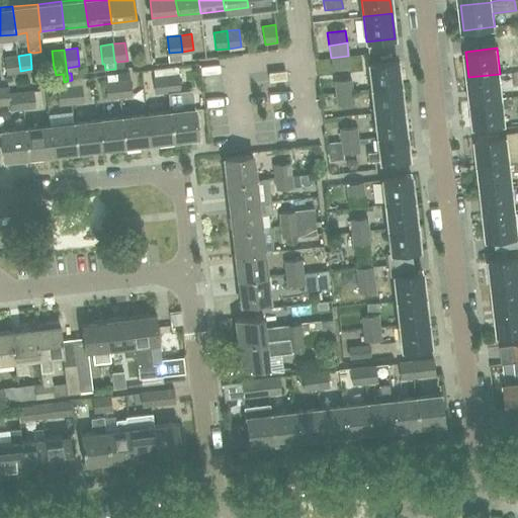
[(8,72),(20,71),(18,56),(6,57),(8,72)]
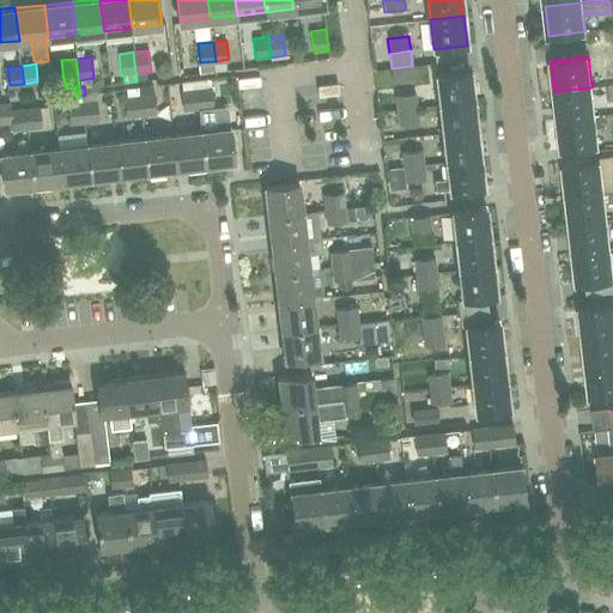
[(441,104),(473,101),(469,72),(437,77),(441,104)]
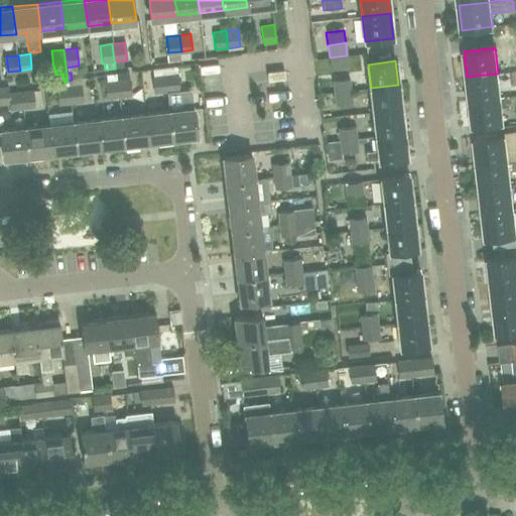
[(164,75),(166,93),(178,91),(176,73),(164,75)]
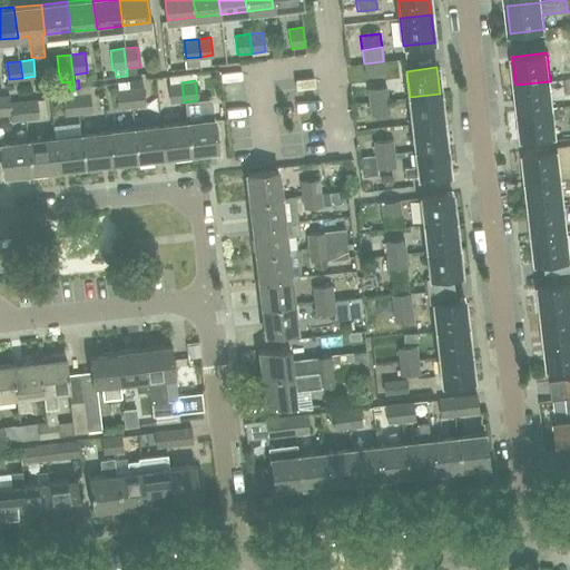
[(519,111),(553,107),(550,81),(516,85),(519,111)]
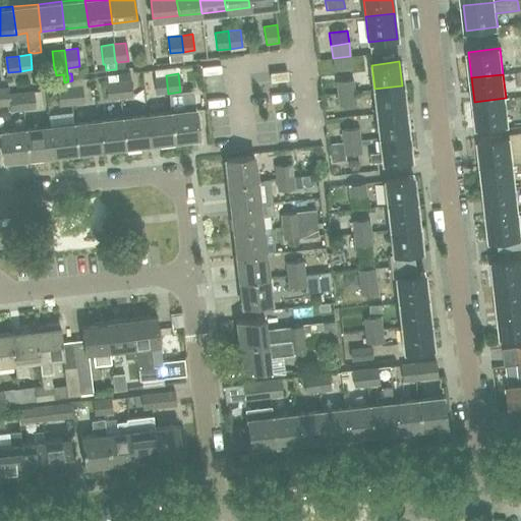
[(156,95),(168,94),(166,75),(154,76),(156,95)]
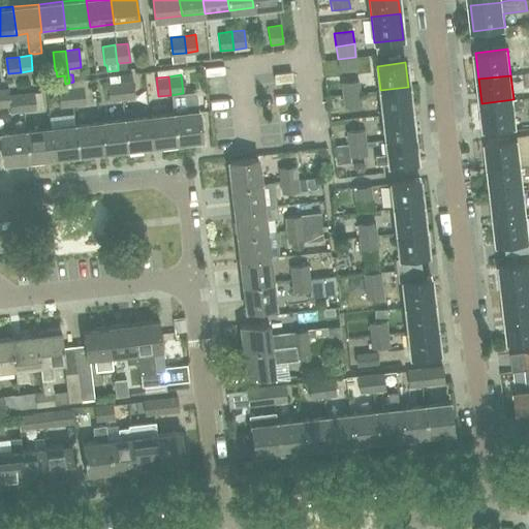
[(119,82),(121,100),(134,99),(132,81),(119,82)]
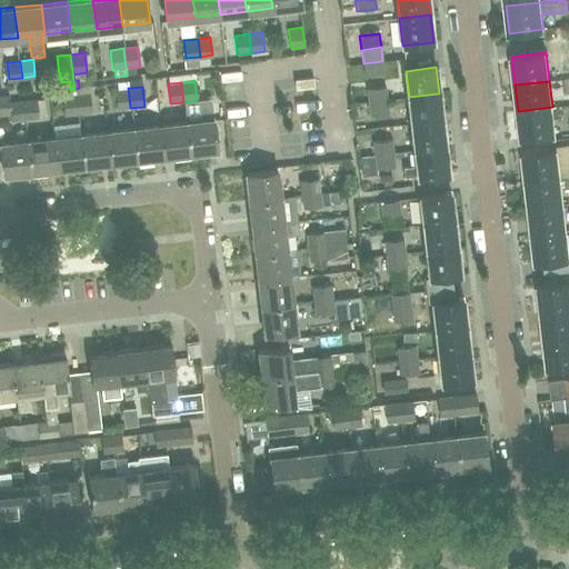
[(367,89),(368,102),(387,100),(386,87),(367,89)]
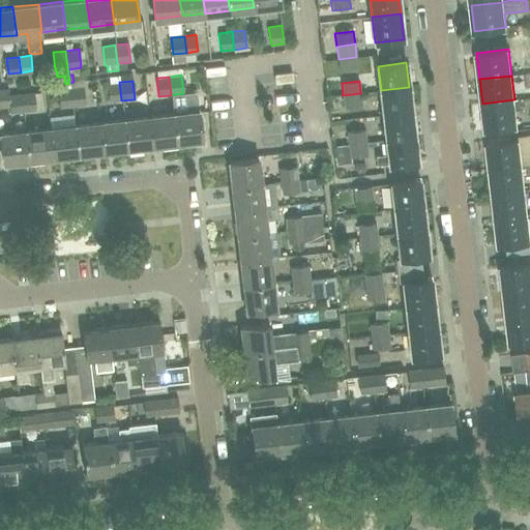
[(109,102),(121,100),(119,82),(107,84),(109,102)]
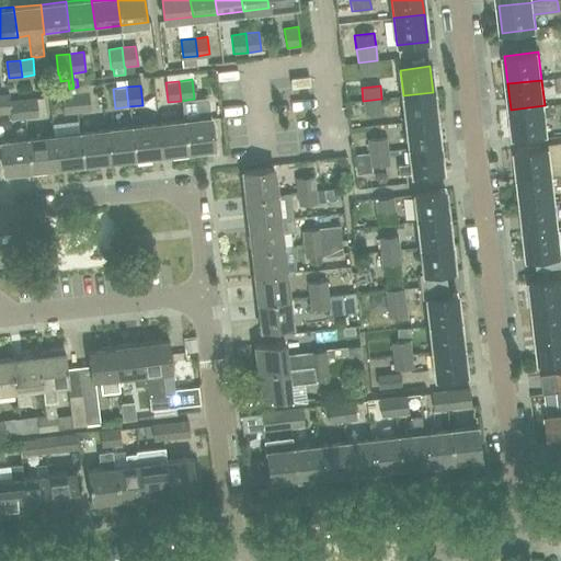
[(75,93),(77,113),(90,111),(88,92),(75,93)]
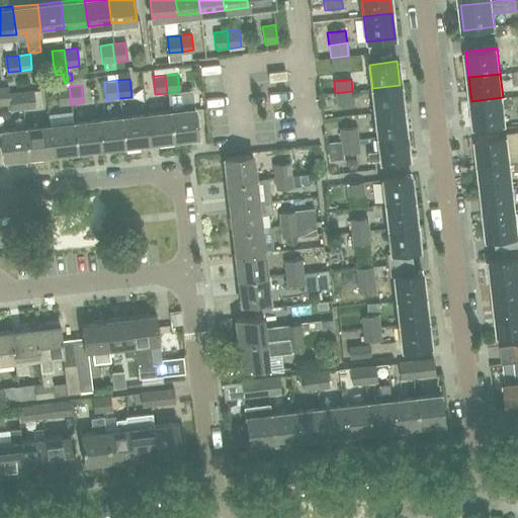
[(375,112),(403,109),(400,85),(372,88),(375,112)]
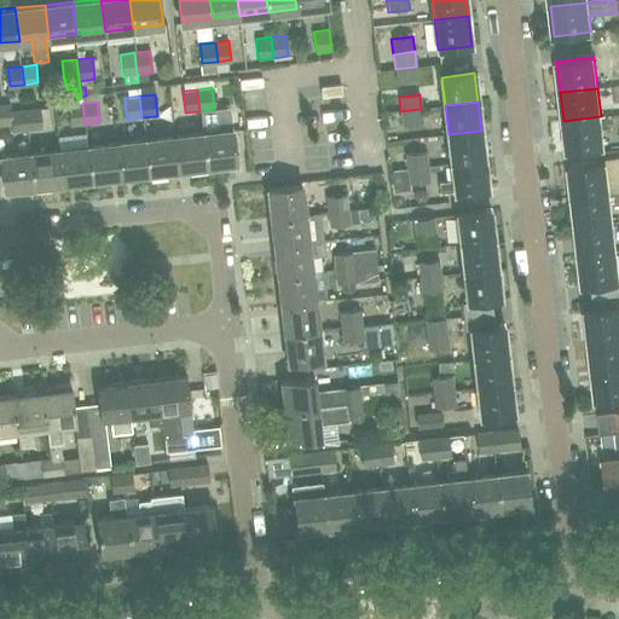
[(0,126),(11,125),(10,103),(0,104),(0,126)]
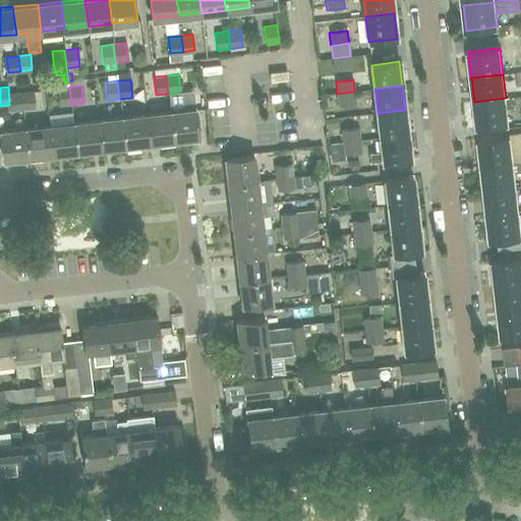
[(59,106),(71,105),(69,87),(56,88),(59,106)]
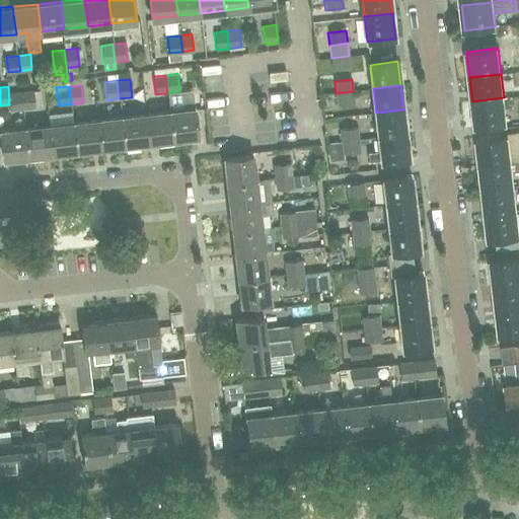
[(22,92),(24,107),(35,106),(34,90),(22,92)]
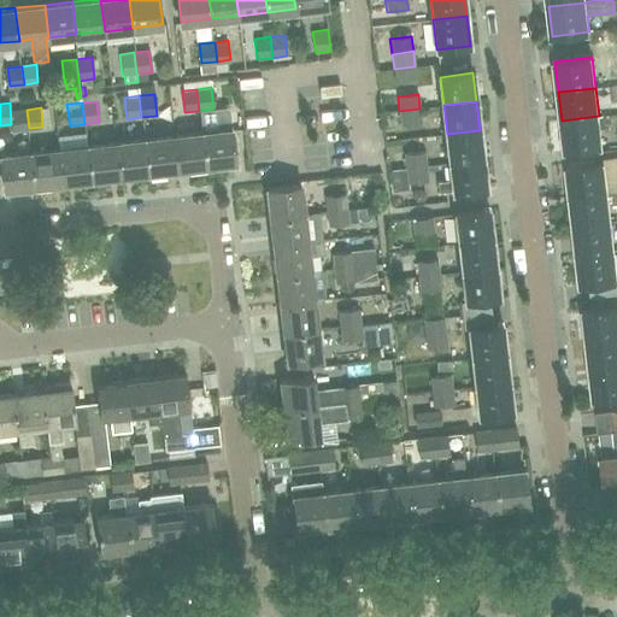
[(419,109),(399,111),(400,127),(422,124),(419,109)]
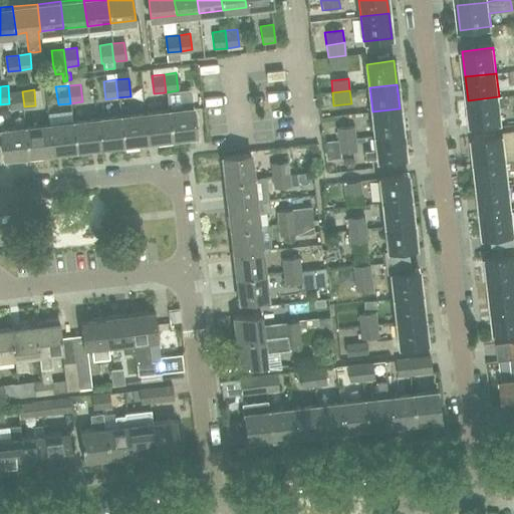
[(11,108),(24,106),(22,91),(9,92),(11,108)]
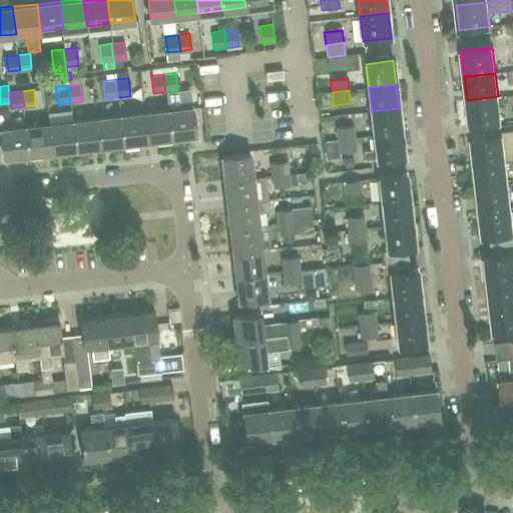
[(498,96),(467,100),(470,124),(501,121),(498,96)]
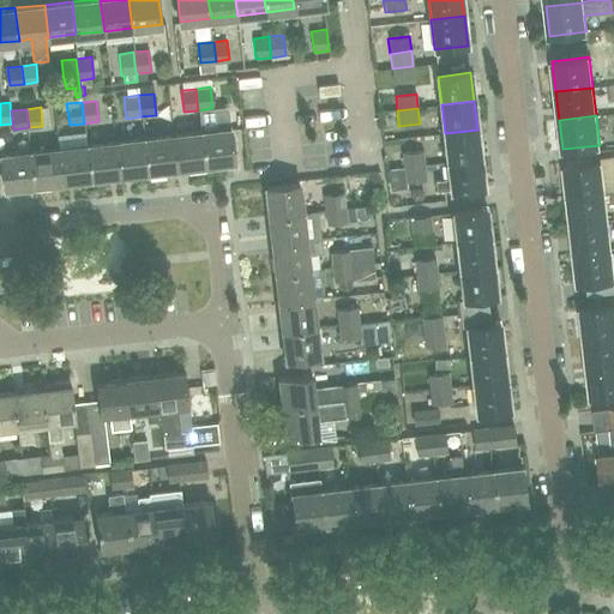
[(202,132),(205,164),(234,161),(230,128),(202,132)]
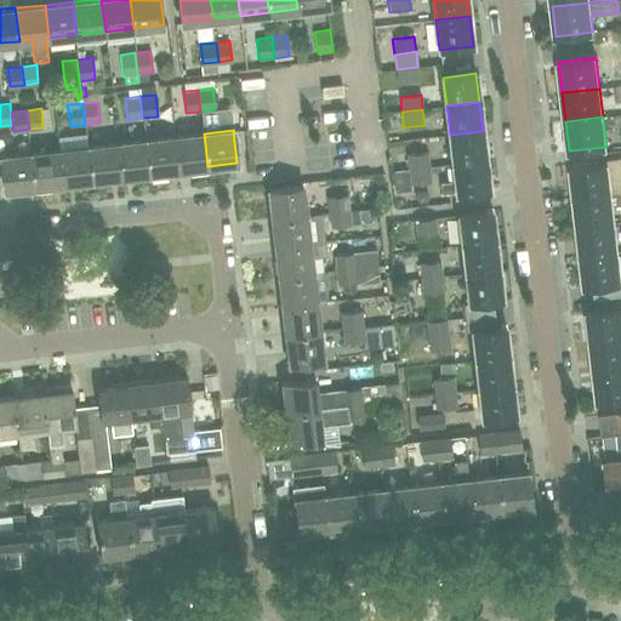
[(453,164),(486,160),(483,131),(450,135),(453,164)]
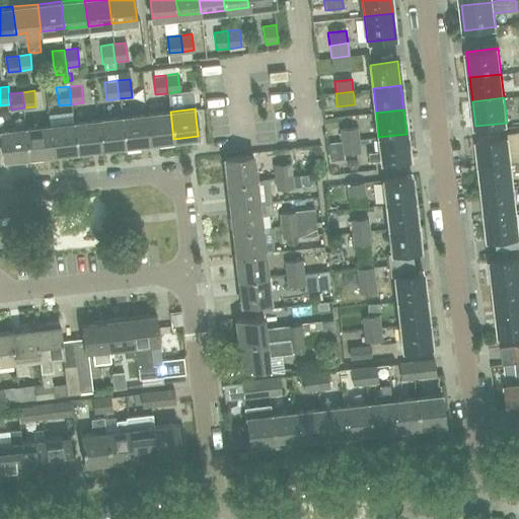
[(149,142),(173,139),(170,112),(146,114),(149,142)]
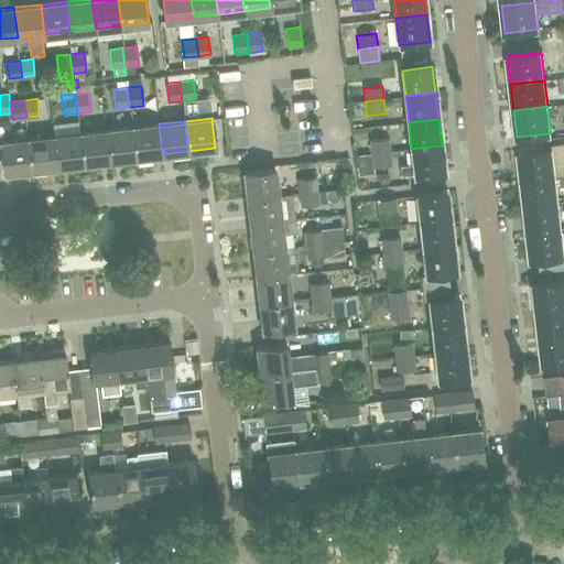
[(137,156),(162,154),(159,123),(133,127),(137,156)]
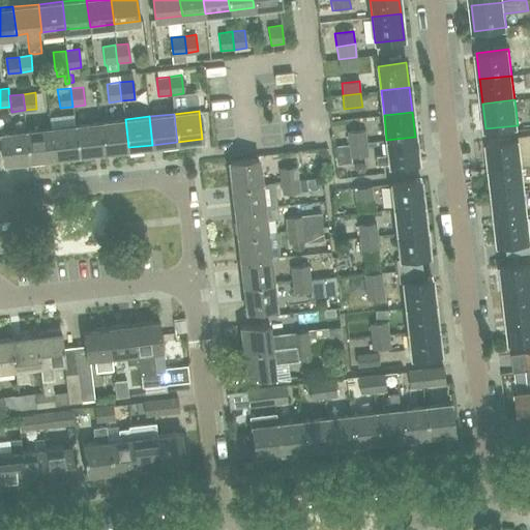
[(104,150),(128,147),(125,119),(100,122),(104,150)]
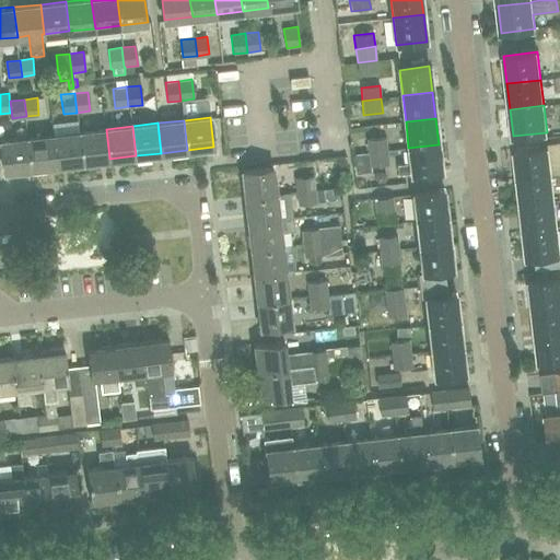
[(84,162),(109,159),(106,129),(80,131),(84,162)]
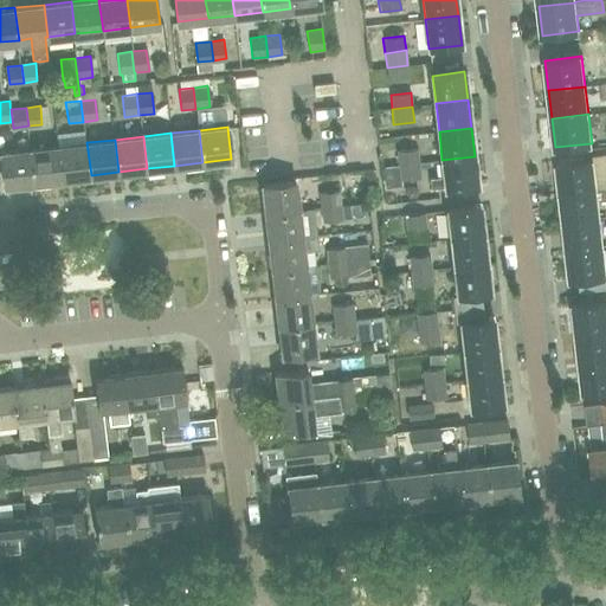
[(63,178),(91,175),(86,142),(58,146),(63,178)]
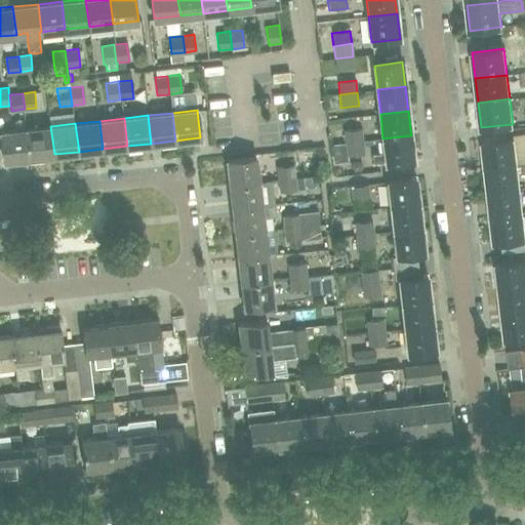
[(30,157),(54,154),(50,126),(27,128),(30,157)]
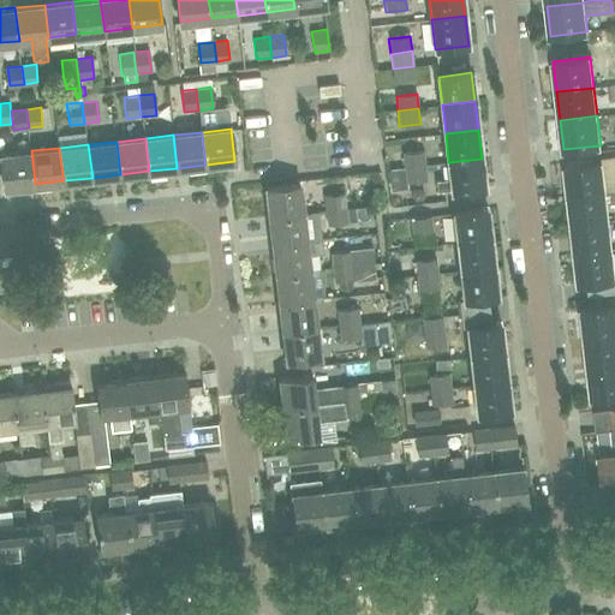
[(6,187),(35,184),(31,150),(3,154),(6,187)]
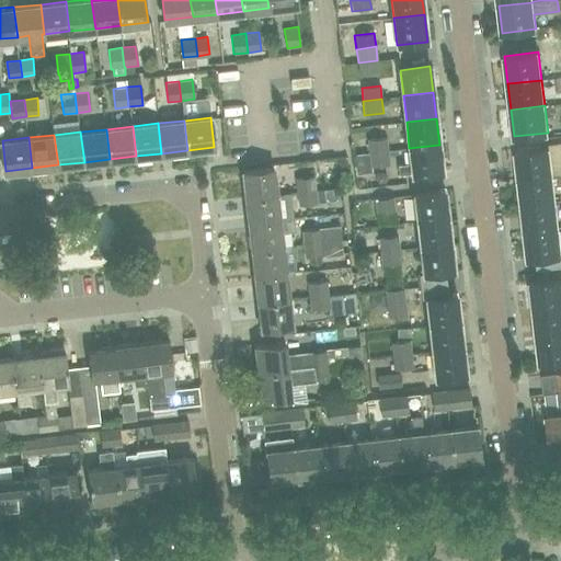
[(368,153),(388,151),(386,137),(366,139),(368,152),(368,153)]
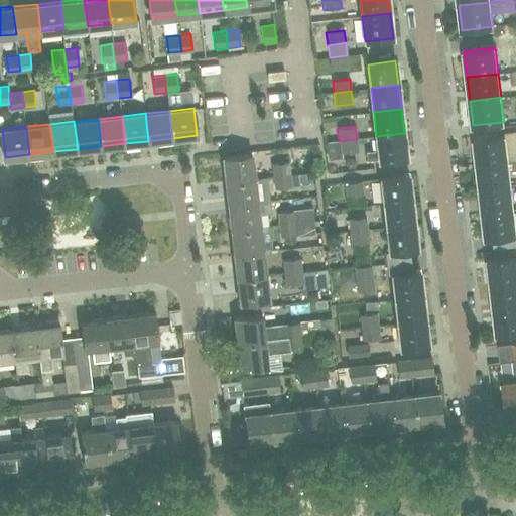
[(404,133),(376,136),(378,150),(365,151),(367,160),(379,159),(379,160),(407,157),(404,133)]
